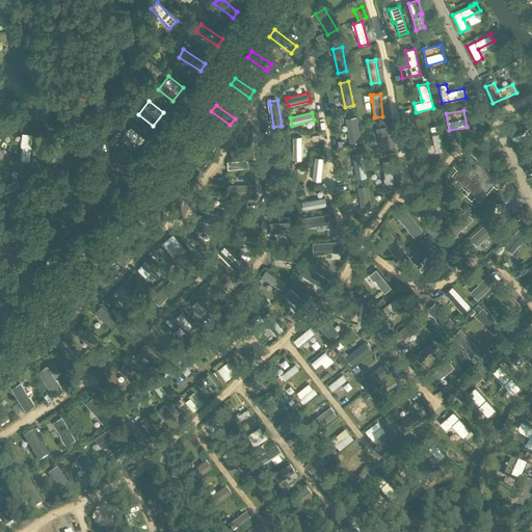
[(360,141),(355,117),(345,120),(349,143),(360,141)]
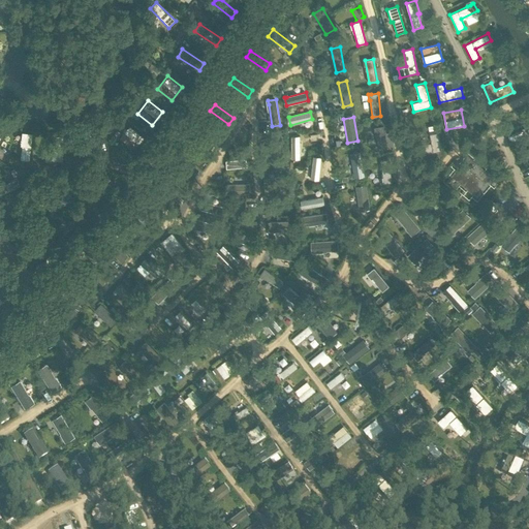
[(0,138),(9,123),(0,118),(0,119),(0,138)]
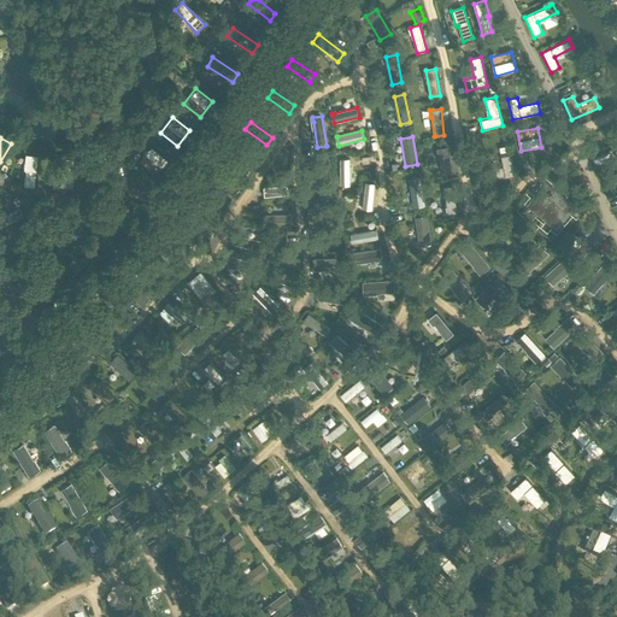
[(417,154),(427,153),(424,142),(415,145),(417,154)]
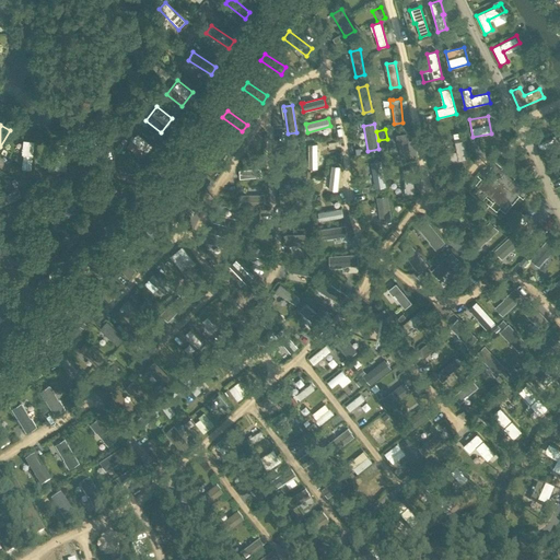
[(137,132),(126,146),(140,156),(151,144),(137,132)]
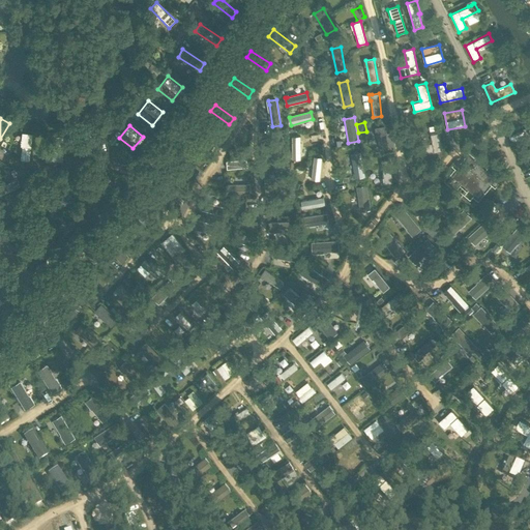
[(378,127),(374,127),(375,134),(376,134),(378,150),(386,149),(384,126),(378,127)]
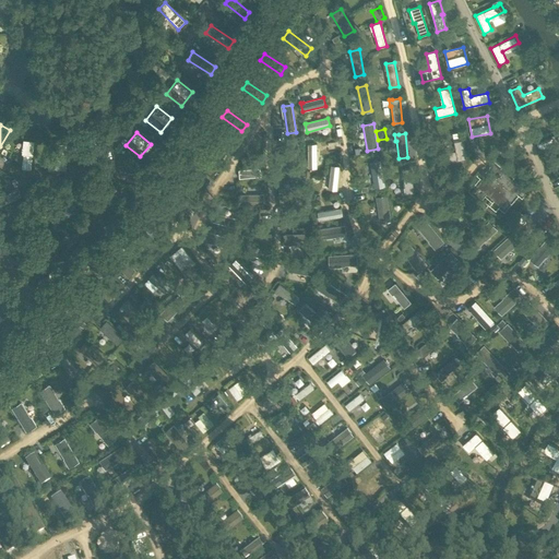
[(539,144),(537,145),(542,154),(558,146),(558,134),(555,137),(556,138),(544,143),(539,144)]
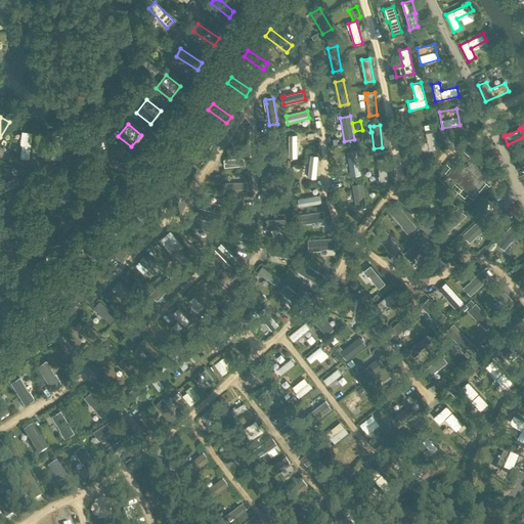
[(208,142),(192,130),(187,136),(204,149),(208,142)]
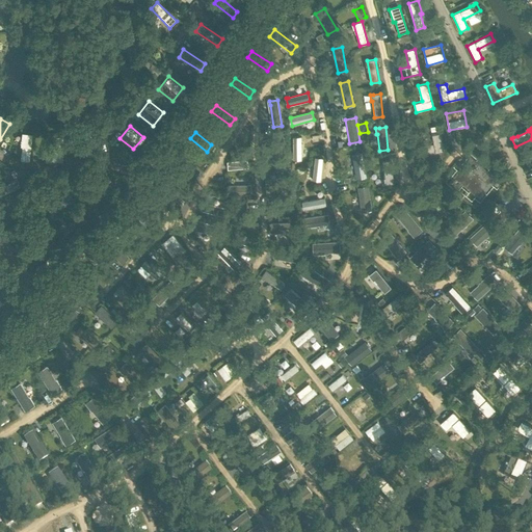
[(20,141),(20,144),(21,144),(21,147),(22,147),(20,160),(30,161),(32,135),(22,134),(22,141),(20,141)]
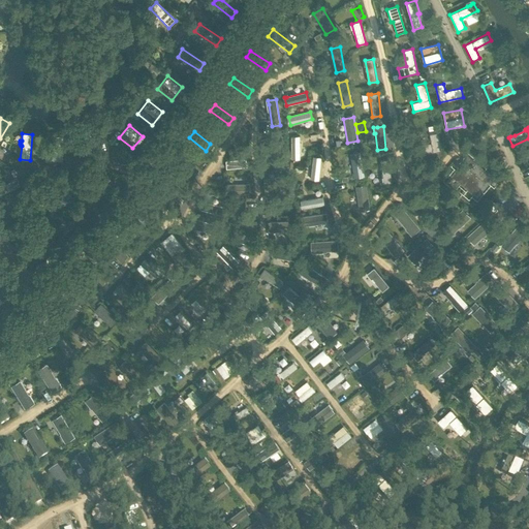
[(257,142),(260,151),(261,151),(284,143),(282,133),(257,142)]
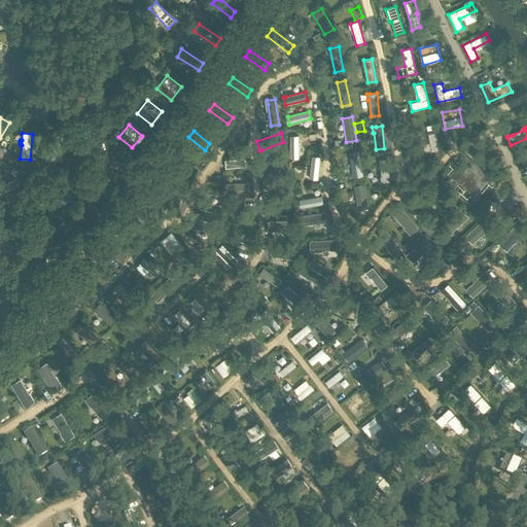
[(440,150),(436,134),(427,135),(428,143),(413,145),(415,154),(440,150)]
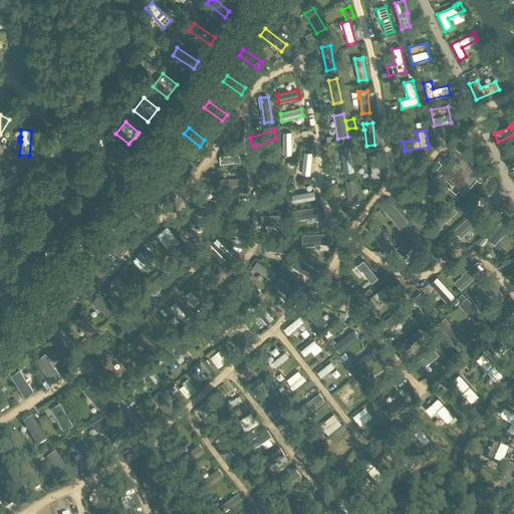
[(292,133),(284,133),(284,135),(284,155),(292,155),(292,133)]
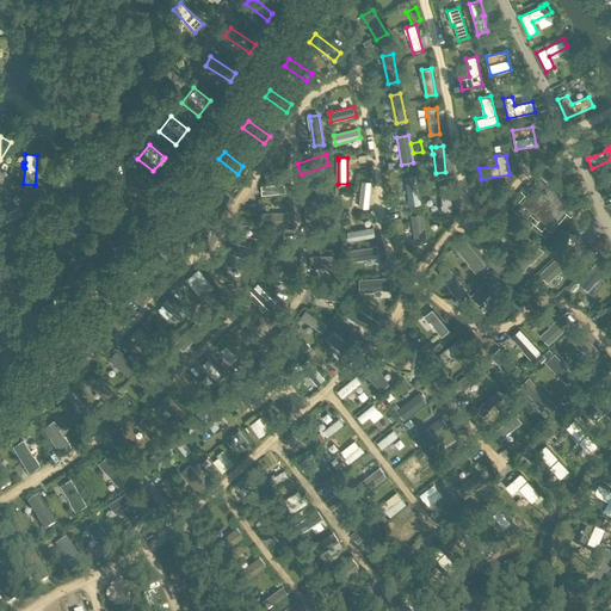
[(402,174),(389,176),(389,186),(403,185),(402,174)]
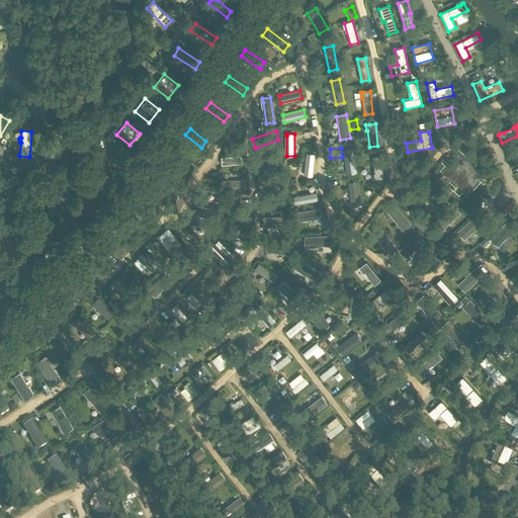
[(508,153),(506,154),(510,162),(517,158),(517,148),(512,151),(508,153)]
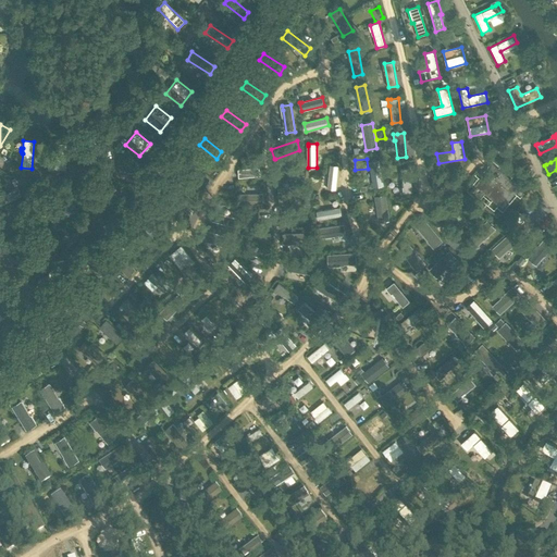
[(379,160),(368,162),(372,187),(383,185),(379,160)]
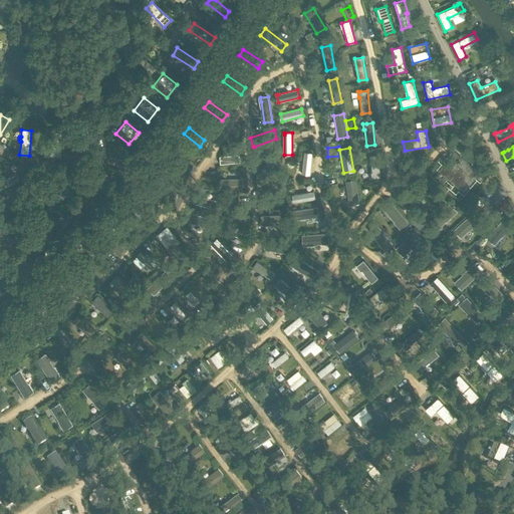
[(190,164),(174,149),(168,155),(185,170),(190,164)]
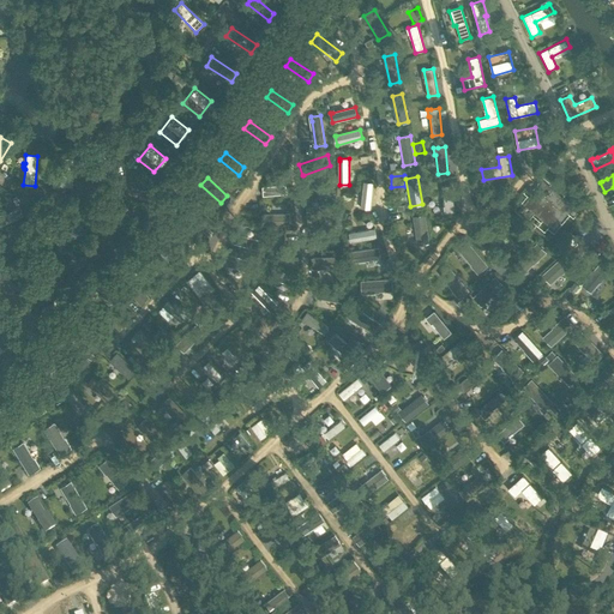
[(429,179),(421,181),(423,190),(432,187),(429,179)]
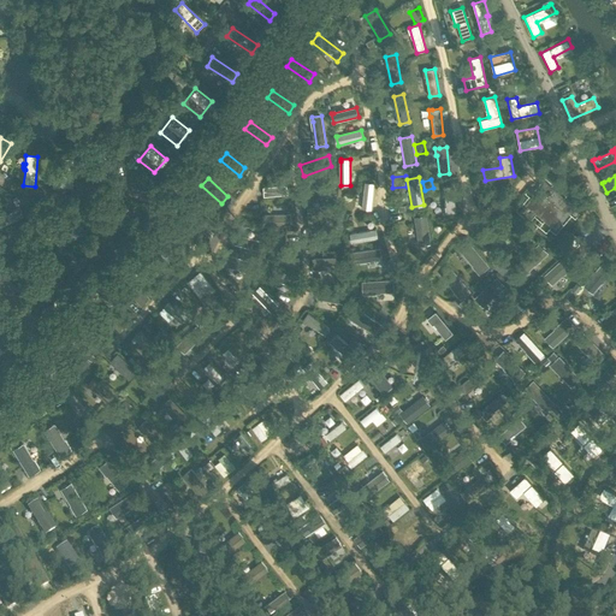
[(545,182),(526,205),(555,230),(575,207),(545,182)]
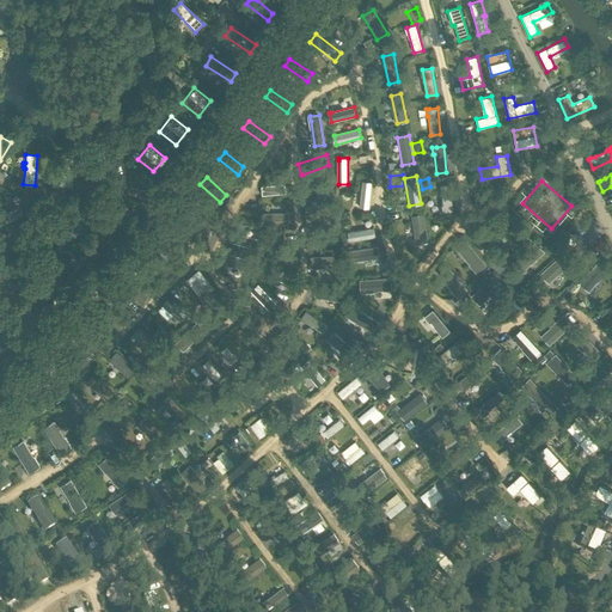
[(372,183),(362,182),(360,207),(369,208),(372,183)]
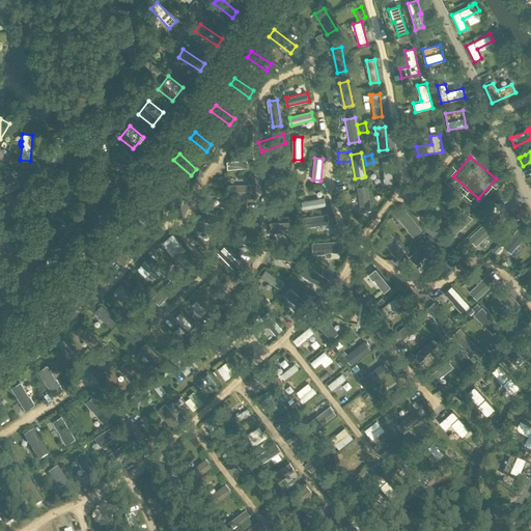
[(248,168),(247,160),(227,162),(228,170),(248,168)]
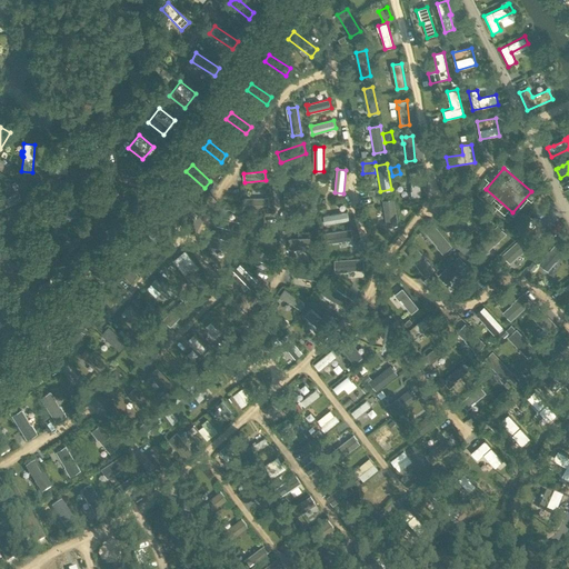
[(420,197),(418,178),(410,179),(412,191),(410,191),(410,198),(420,197)]
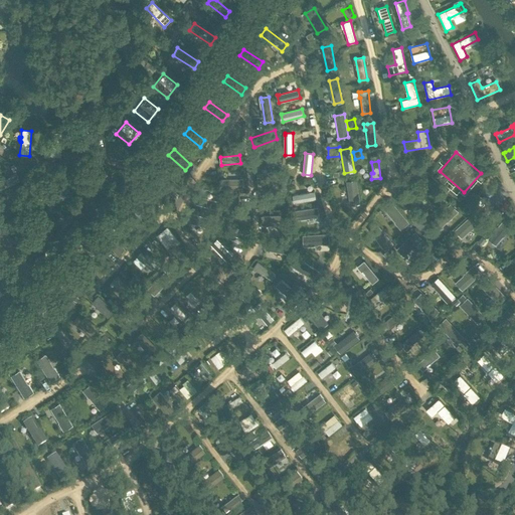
[(281,172),(259,174),(259,183),(282,181),(281,175),(281,173),(281,172)]
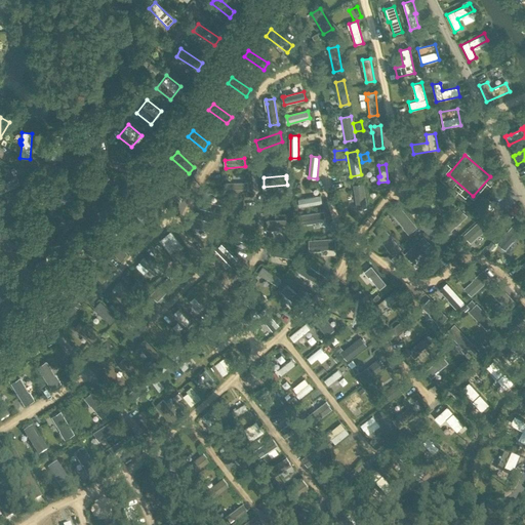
[(16,176),(0,184),(0,193),(21,185),(16,176)]
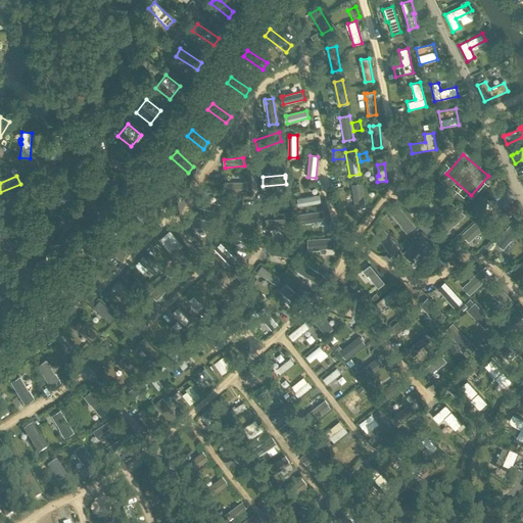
[(184,193),(164,178),(158,185),(163,189),(162,190),(165,192),(167,191),(168,193),(169,192),(179,201),(184,193)]
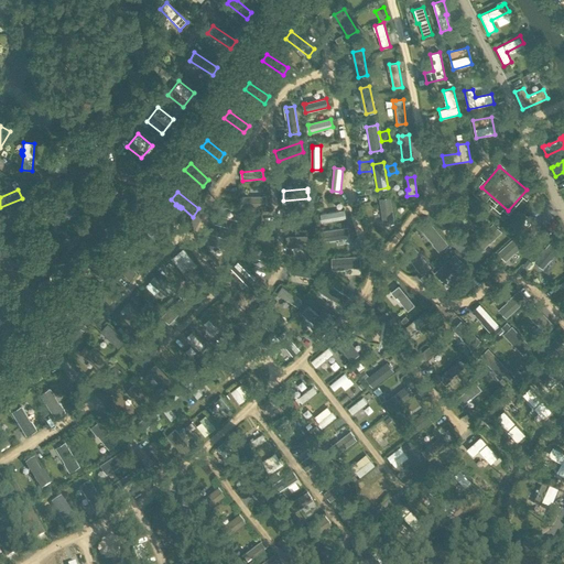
[(111,195),(96,216),(104,221),(119,201),(111,195)]
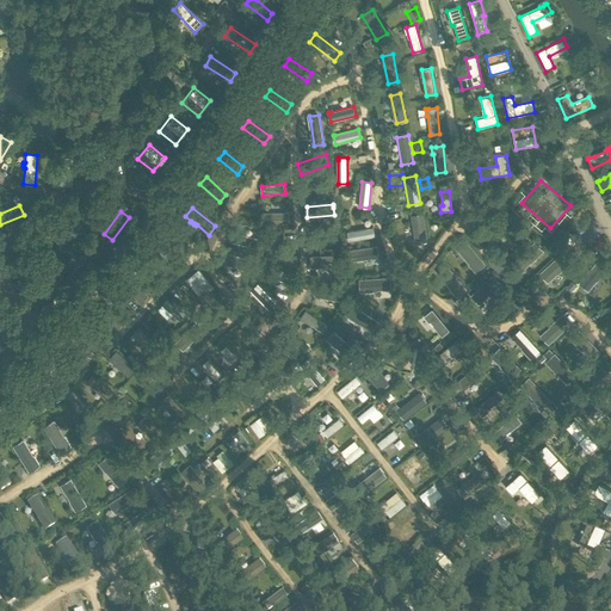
[(289,213),(261,214),(261,224),(289,223),(289,213)]
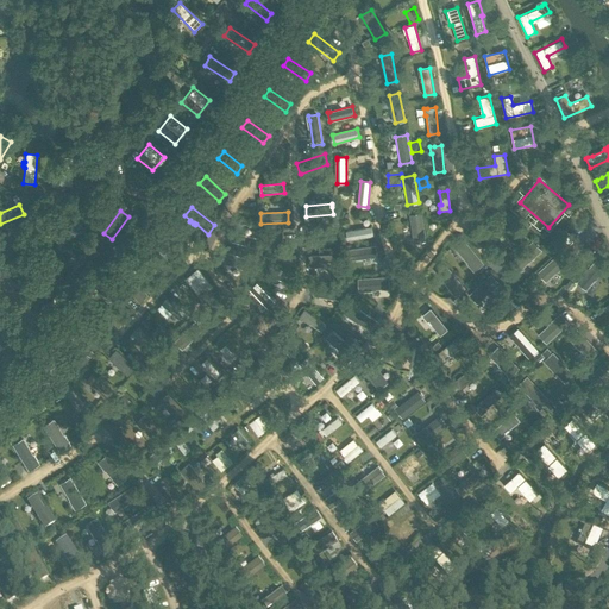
[(421,213),(409,215),(414,243),(426,240),(421,213)]
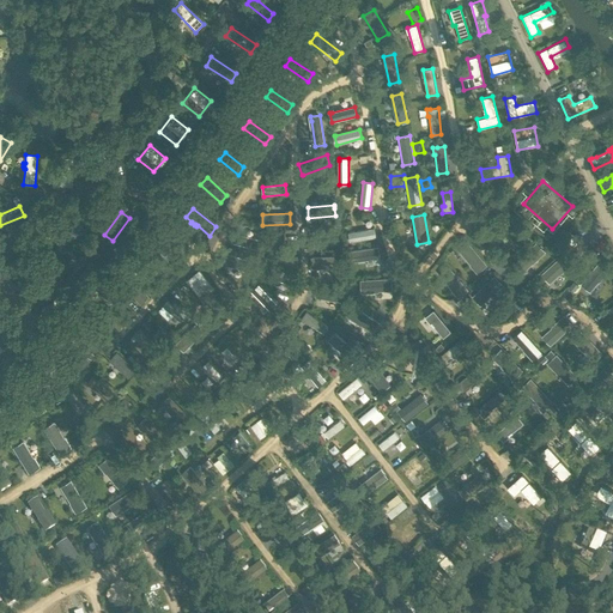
[(375,229),(350,232),(351,242),(377,237),(376,231),(375,229)]
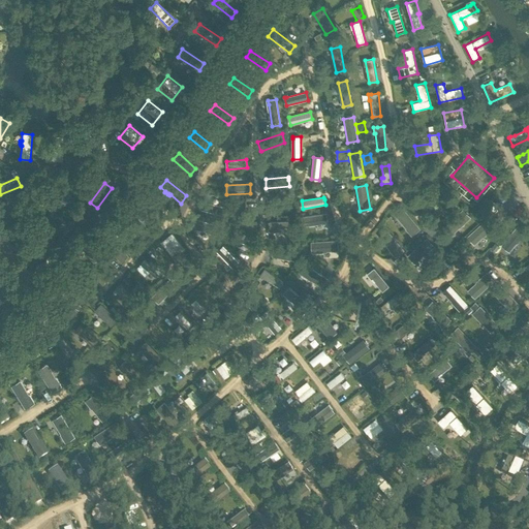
[(26,200),(7,211),(11,219),(31,210),(26,200)]
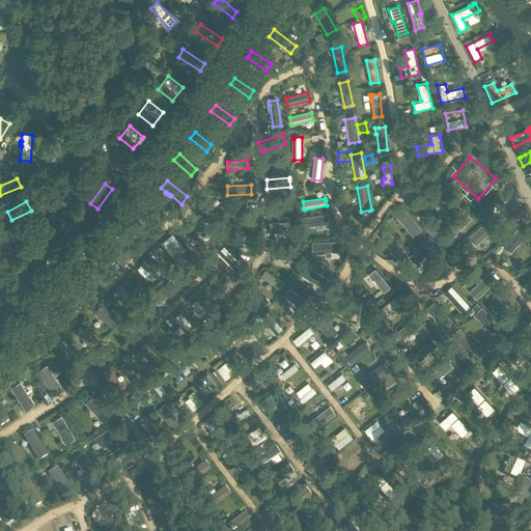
[(224,207),(204,202),(202,211),(222,216),(224,207)]
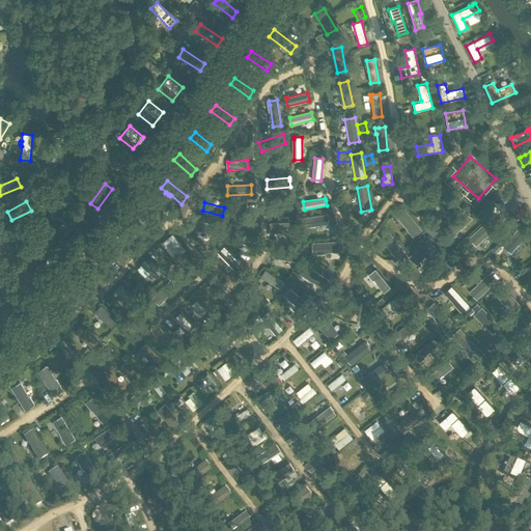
[(290,203),(271,205),(272,215),(291,214),(290,203)]
